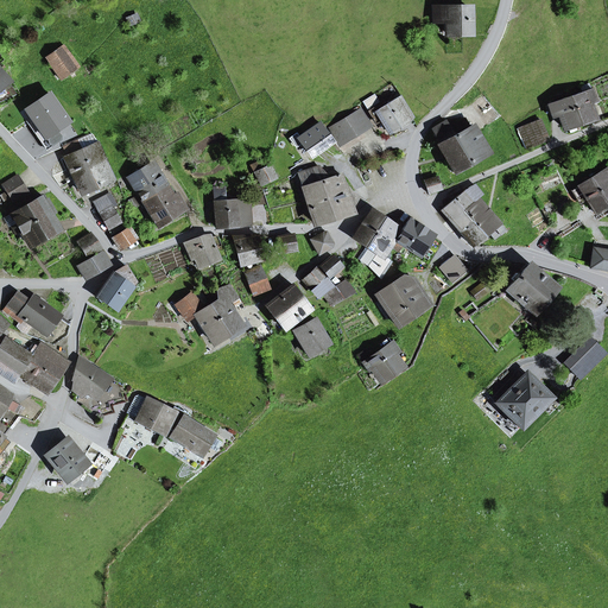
[(447,20),(447,33),(469,33),(469,8),(432,8),(432,20),(447,20)]
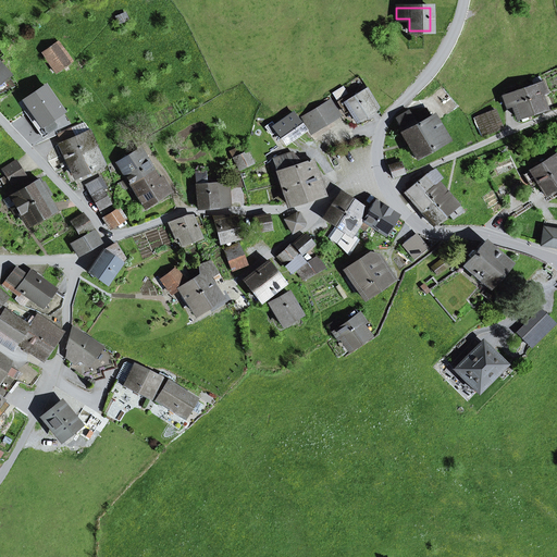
[(126,13),(114,17),(118,25),(128,22),(126,13)]
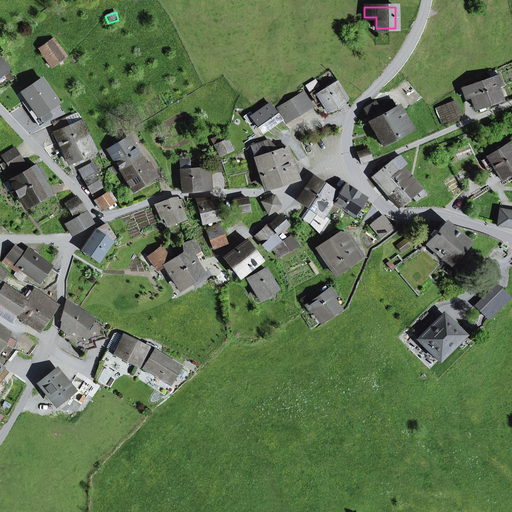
[(38,49),(50,66),(65,55),(53,38),(38,49)]
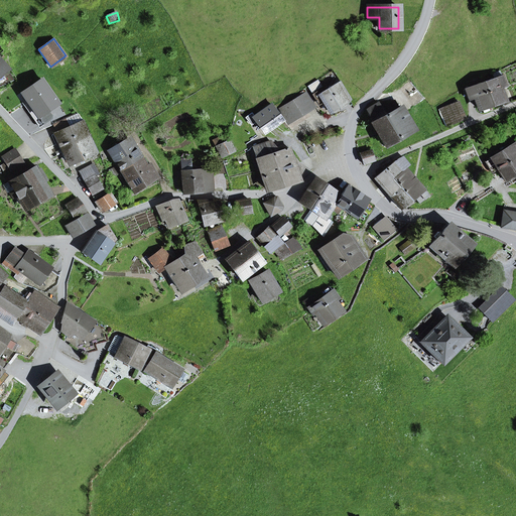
[(0,76),(9,69),(0,57),(0,76)]
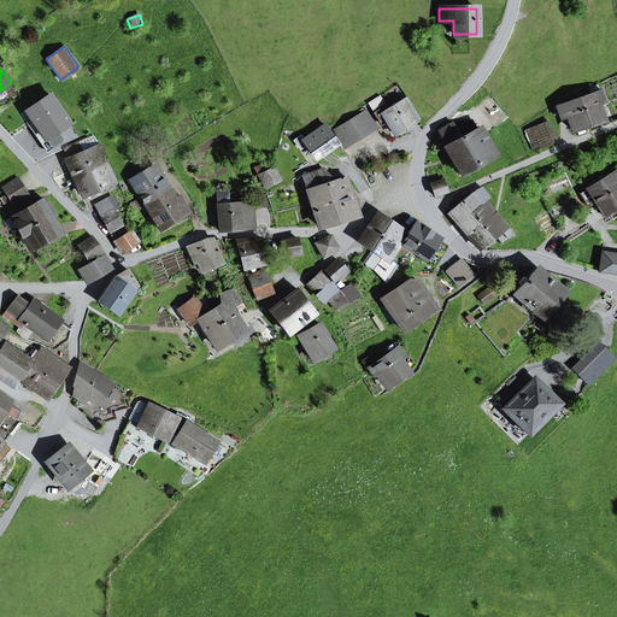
[(605,104),(600,90),(577,99),(587,125),(603,121),(598,106),(605,104)]
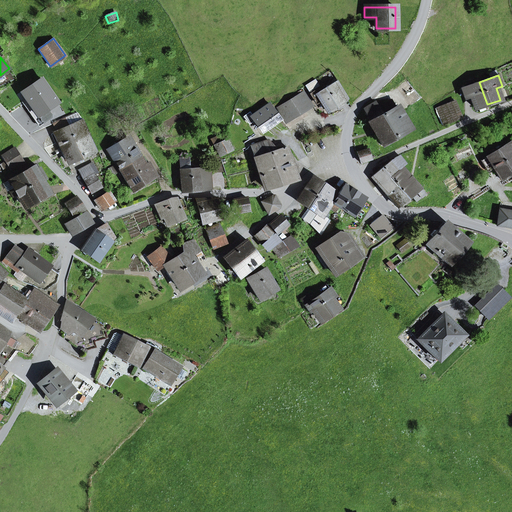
[(39,92),(41,96),(51,89),(45,80),(39,79),(37,81),(36,78),(20,86),(23,90),(29,100),(39,92)]
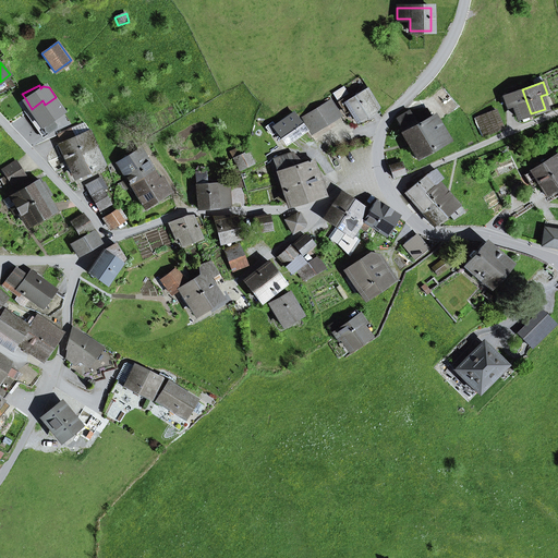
[(349,108),(356,121),(378,108),(367,89),(347,101),(346,99),(338,102),(343,111),(349,108)]
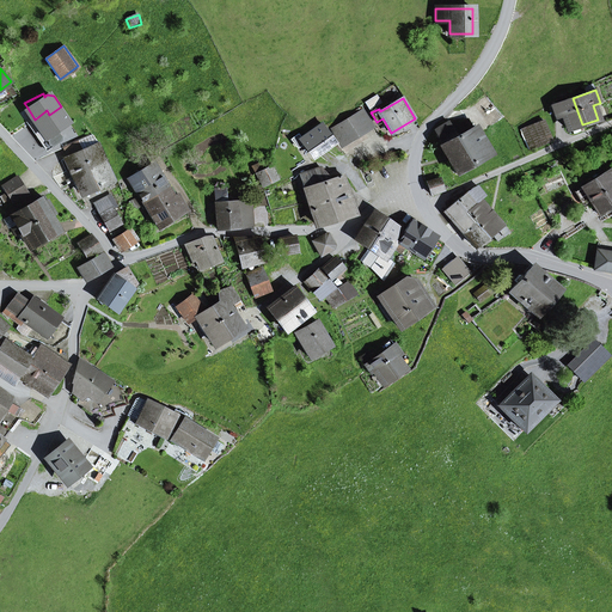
[(562,111),(568,130),(582,124),(573,98),(551,106),(554,114),(562,111)]
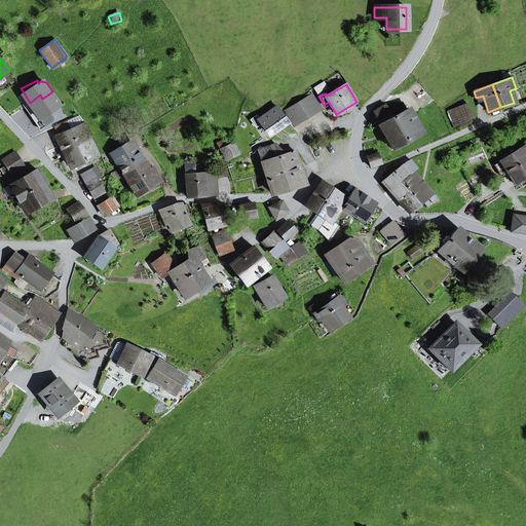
[(38,115),(60,101),(52,91),(42,99),(40,95),(30,103),(38,115)]
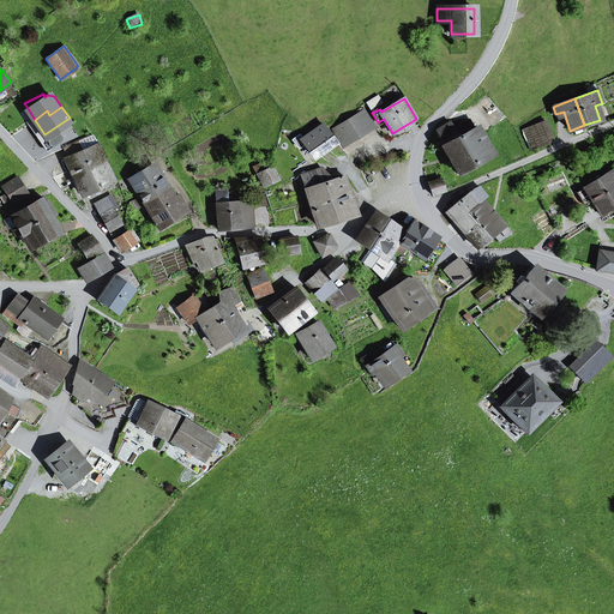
[(353,119),(333,130),(343,145),(373,127),(361,108),(350,115),(353,119)]
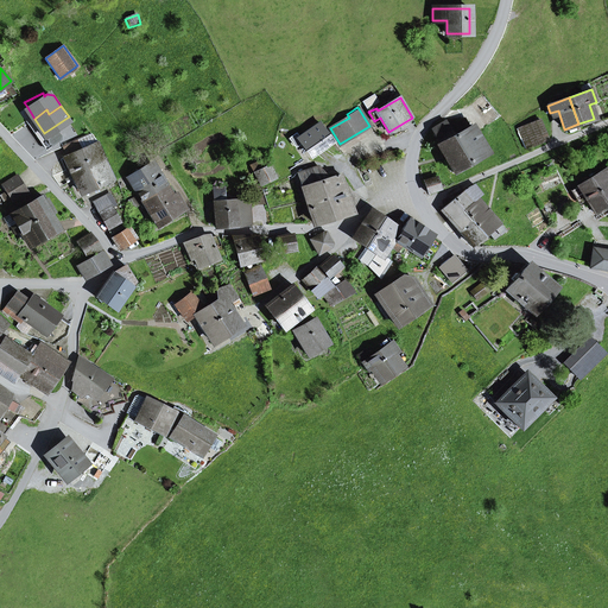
[(439,143),(438,144),(445,158),(473,133),(469,127),(468,127),(463,120),(449,127),(445,121),(432,128),(439,143)]
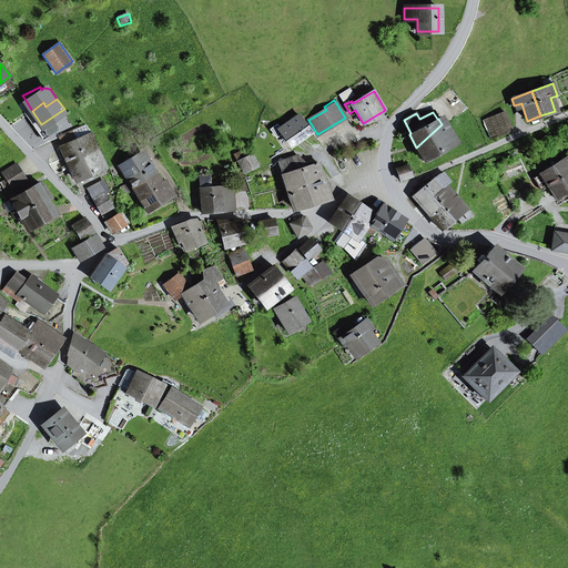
[(485,120),(493,140),(511,131),(504,112),(485,120)]
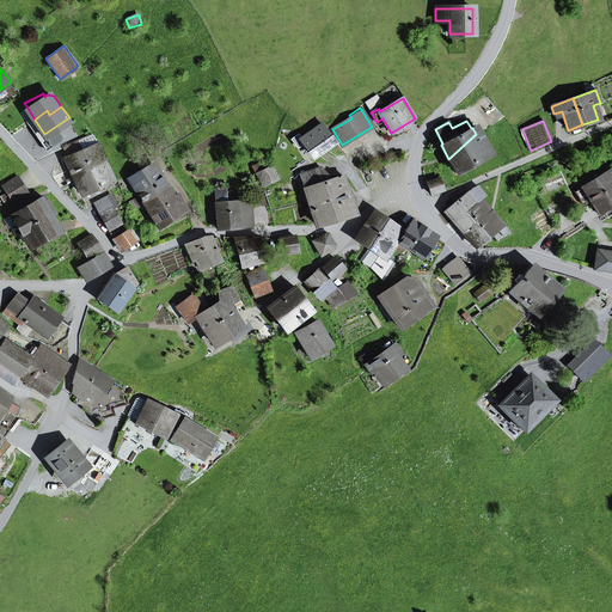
[(303,141),(313,157),(335,142),(322,124),(305,136),(304,135),(300,138),(299,135),(292,140),(295,146),(303,141)]
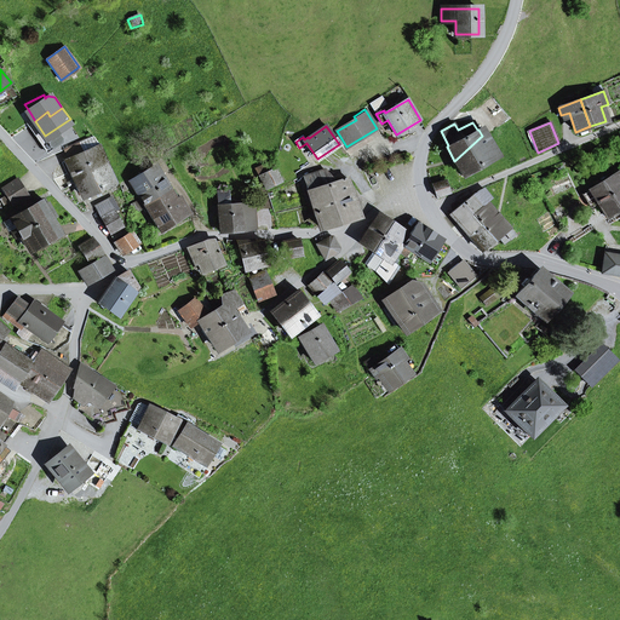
[(63,139),(68,148),(75,143),(70,135),(63,139)]
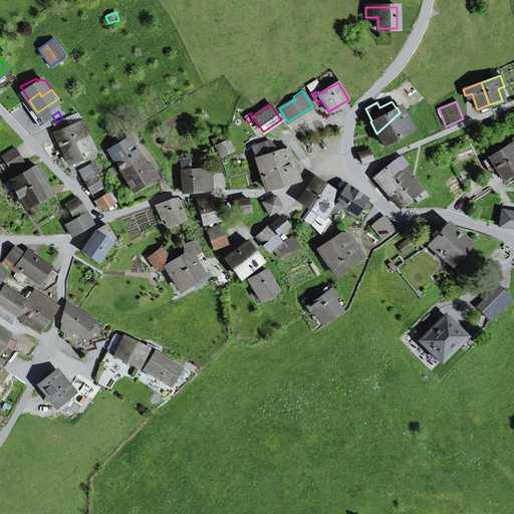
[(413,129),(403,111),(400,112),(376,134),(382,146),(410,132),(409,131),(413,129)]
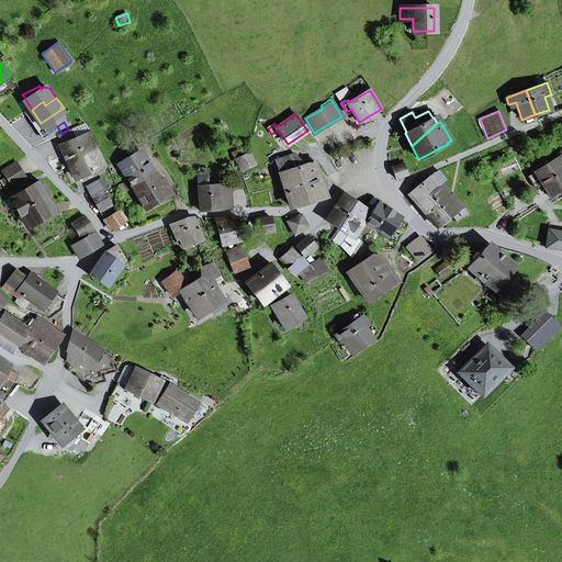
[(55,132),(51,123),(38,131),(43,138),(55,132)]
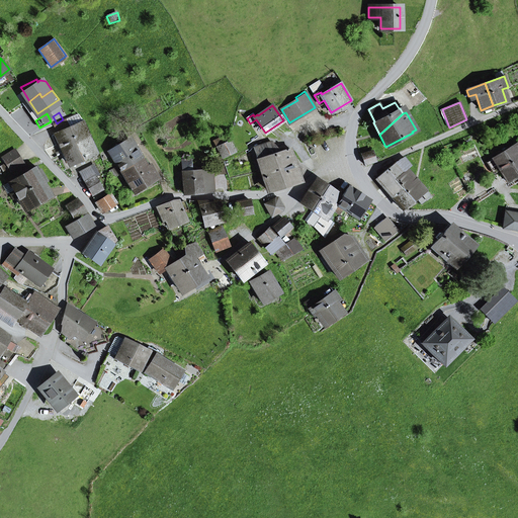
[(86,138),(85,135),(88,132),(84,122),(78,114),(54,125),(57,134),(65,152),(78,147),(77,142),(86,138)]
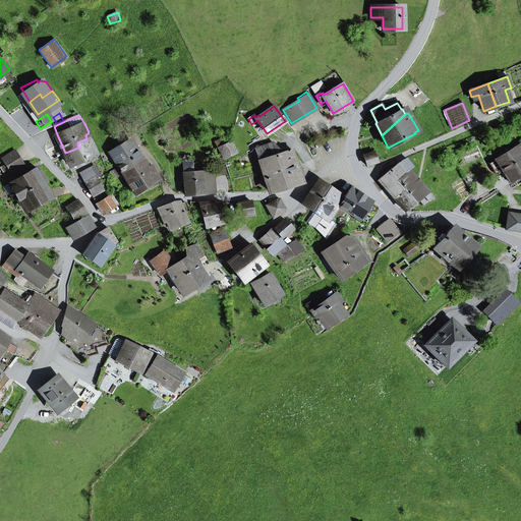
[(240,129),(229,134),(237,151),(248,146),(240,129)]
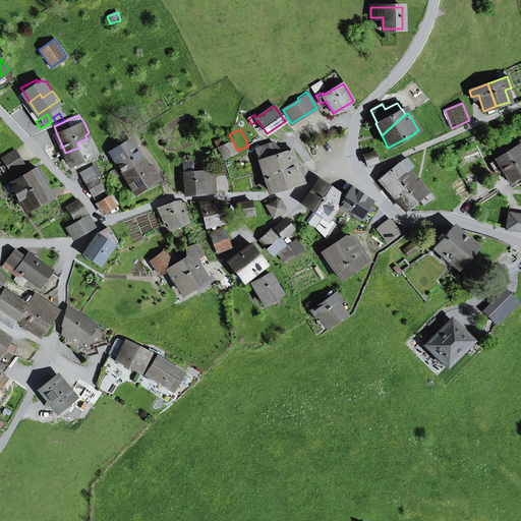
[(95,155),(98,154),(89,132),(85,135),(87,138),(77,142),(78,148),(65,153),(70,166),(95,156),(95,155)]
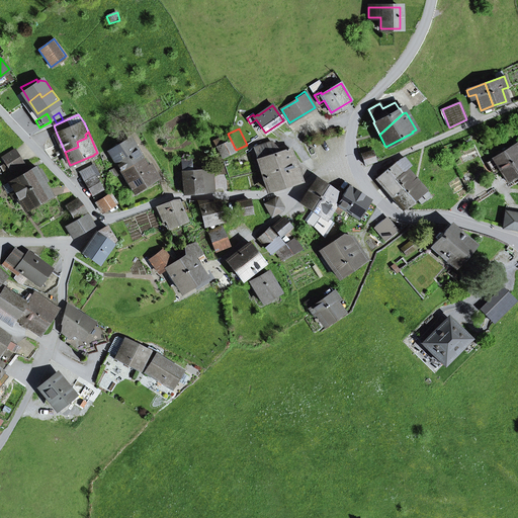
[(226,136),(218,140),(220,146),(229,142),(226,136)]
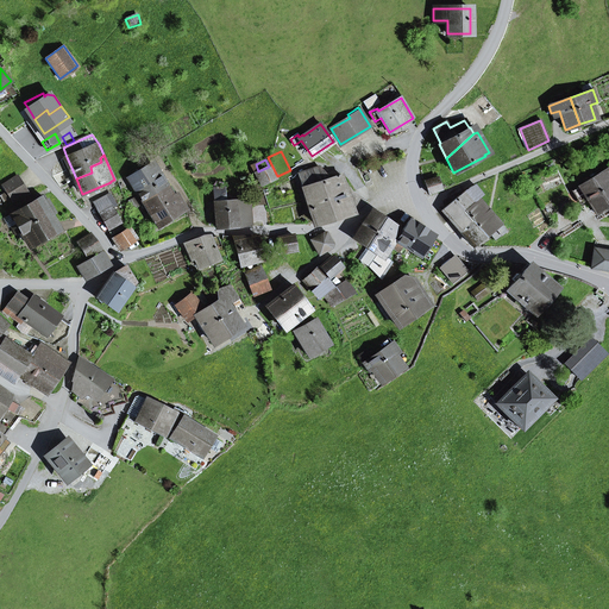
[(187,211),(179,196),(174,199),(154,164),(129,179),(139,195),(143,202),(158,227),(187,211)]
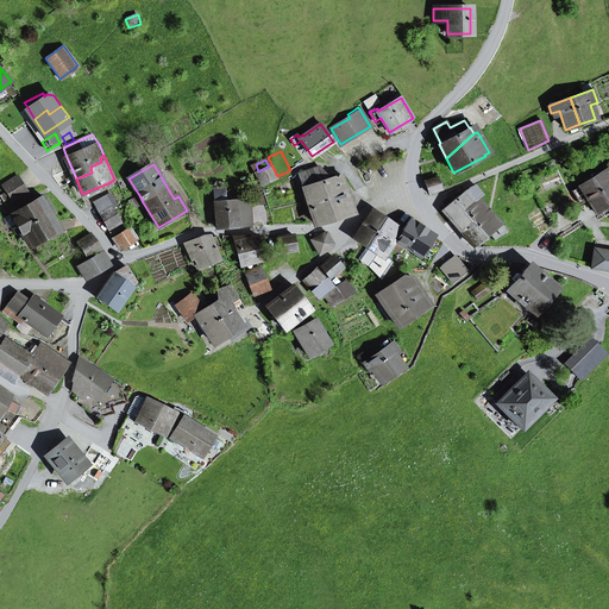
[(276,177),(270,165),(269,167),(258,171),(255,174),(261,186),(276,177)]
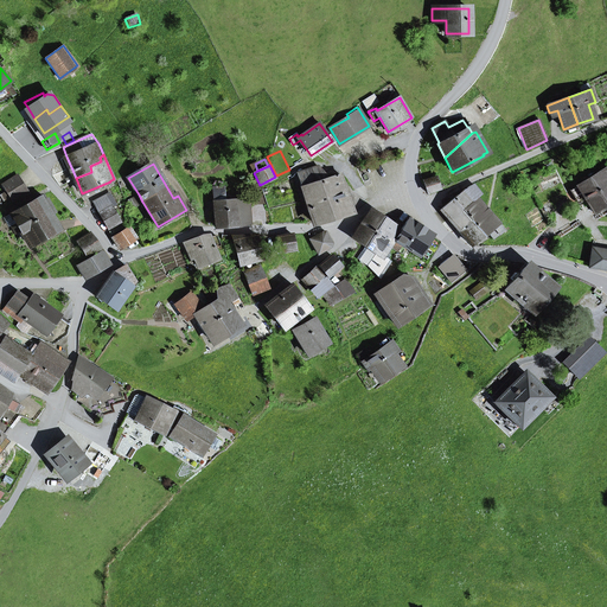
[(319,167),(298,173),(302,187),(327,178),(319,167)]
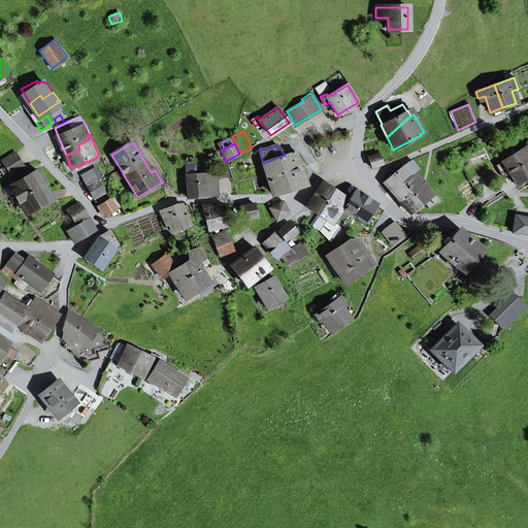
[(508,173),(515,184),(527,176),(527,149),(527,146),(501,161),(502,162),(508,173)]
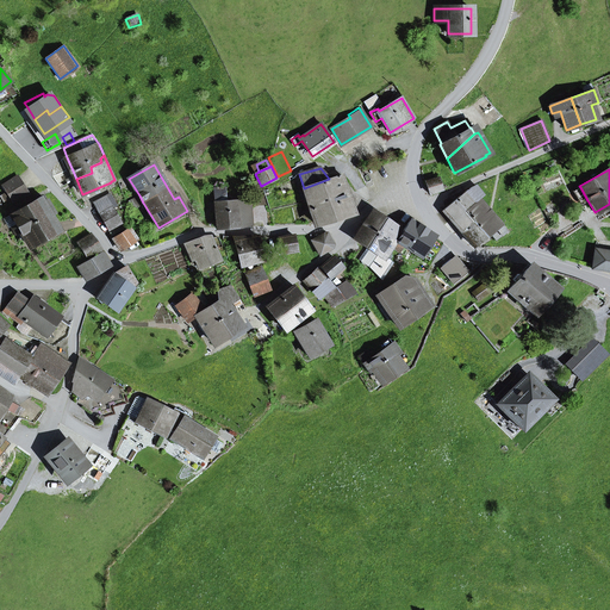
[(328,197),(328,198),(347,191),(342,175),(338,176),(338,175),(329,179),(304,188),(305,192),(309,201),(321,199),(328,197)]
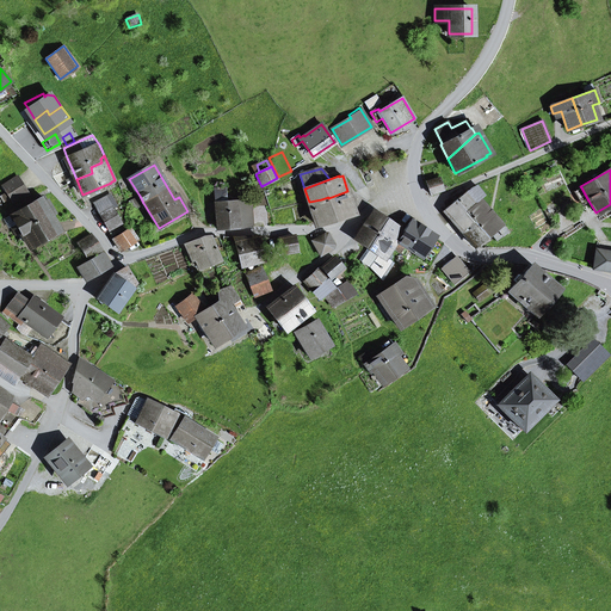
[(2,186),(12,203),(29,193),(18,177),(2,186)]
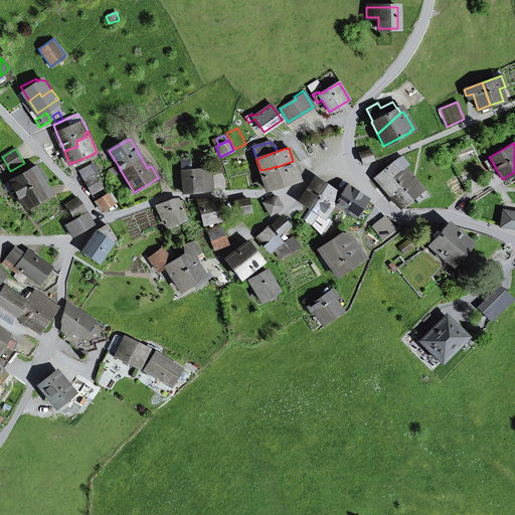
[(360,154),(363,163),(372,160),(370,151),(360,154)]
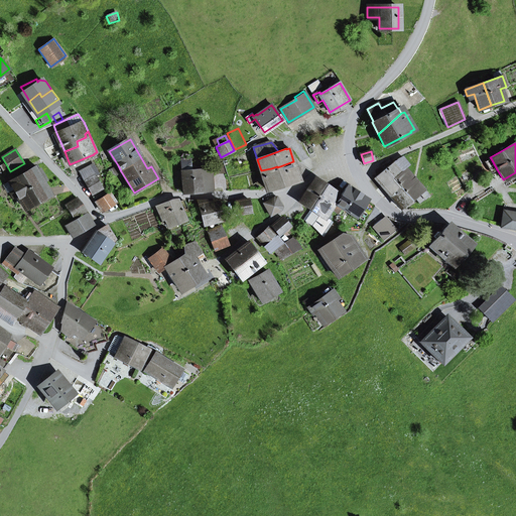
[(403,173),(405,175),(409,171),(406,168),(409,165),(402,156),(398,159),(375,177),(381,185),(391,176),(395,181),(403,173)]
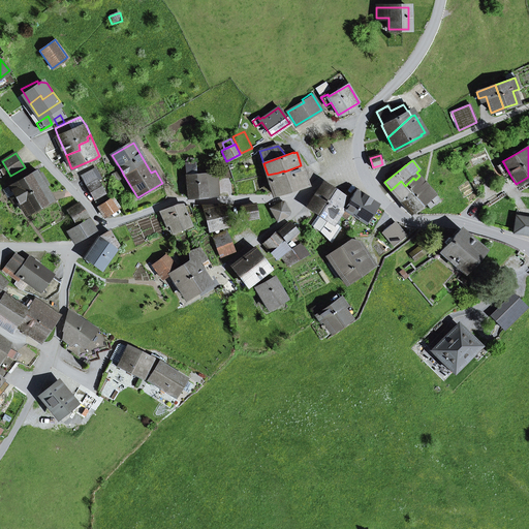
[(504,178),(509,174),(503,162),(497,166),(504,178)]
